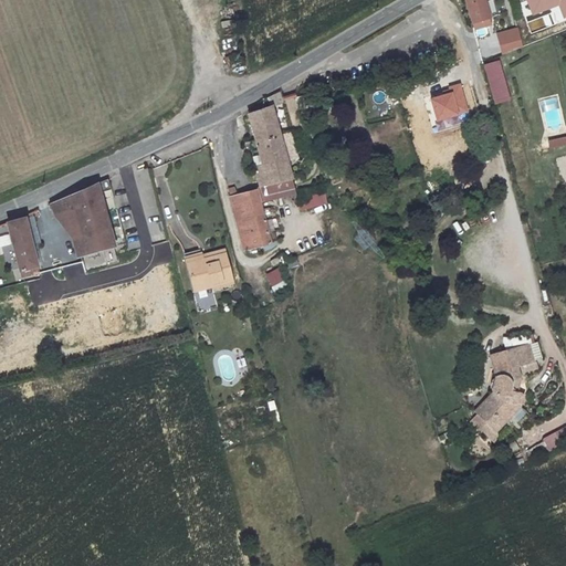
[(489,23),(488,18),(483,0),(465,0),(474,28),(489,23)]
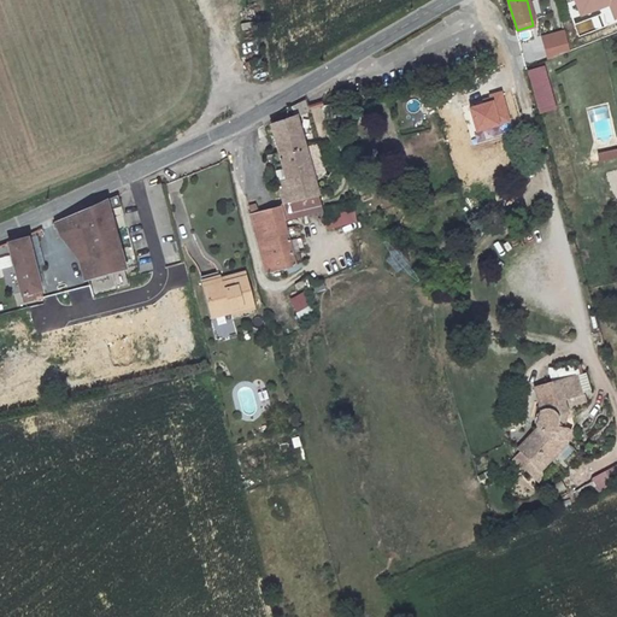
[(540,35),(545,58),(569,52),(563,29),(540,35)]
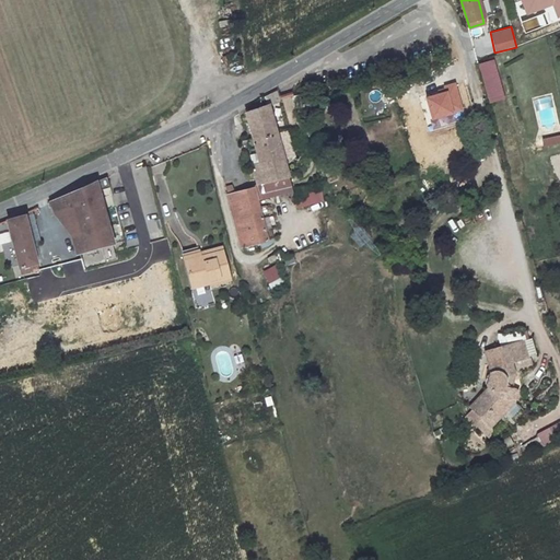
[(483,78),(489,76),(487,67),(480,68),(483,78)]
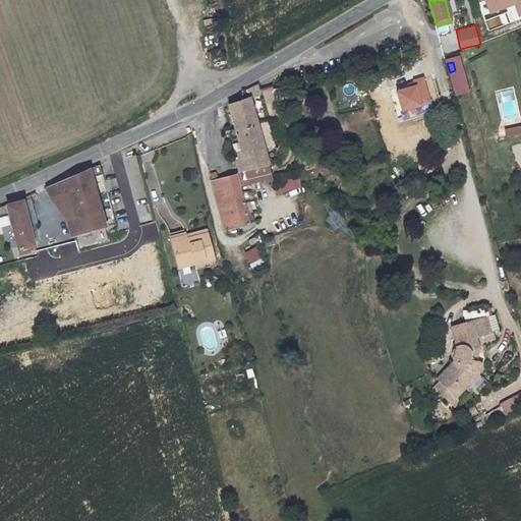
[(465,92),(459,70),(449,73),(456,95),(465,92)]
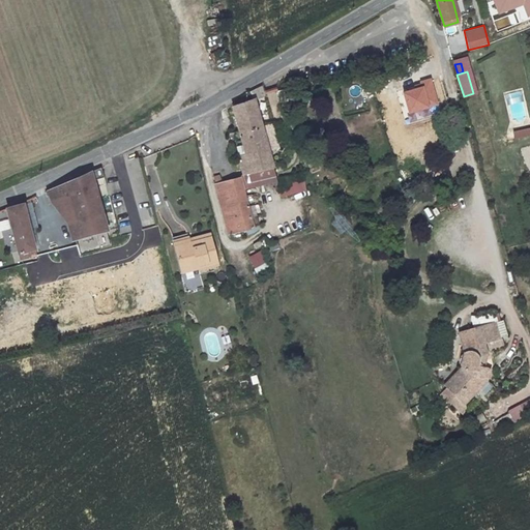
[(214,183),(228,235),(254,229),(242,189),(271,182),(276,181),(269,156),(278,149),(271,124),(262,127),(255,100),(265,95),(262,86),(249,92),(254,99),(233,107),(240,134),(234,135),(243,174),(239,177),(221,182),(214,183)]
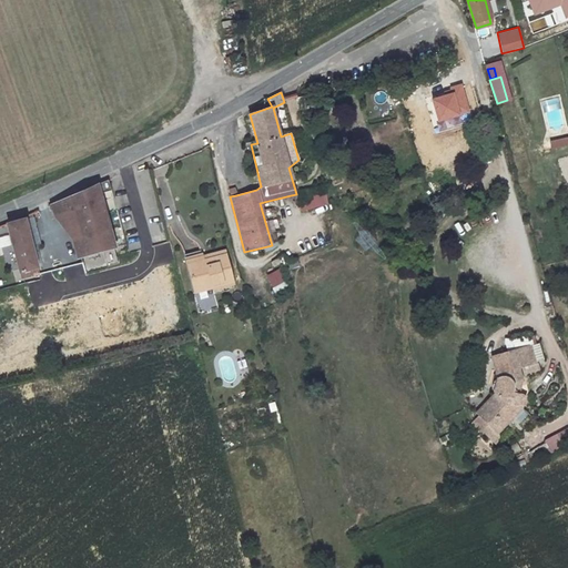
[(362,114),(353,119),(359,131),(368,127),(362,114)]
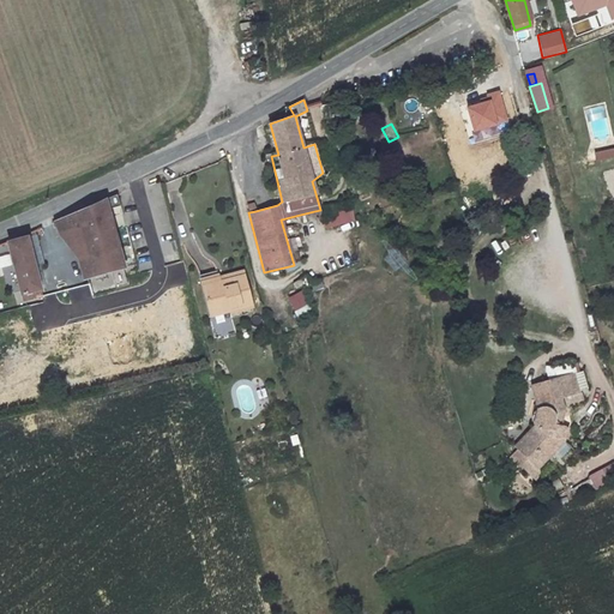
[(613,156),(613,148),(587,155),(589,162),(613,156)]
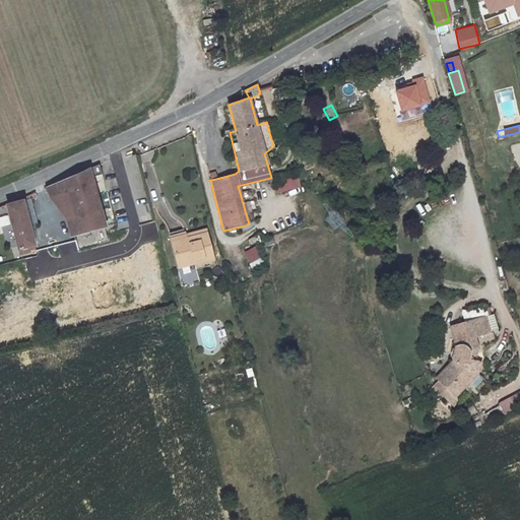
[(71,236),(105,226),(89,169),(46,188),(51,199),(67,192),(71,208),(61,211),(66,218),(71,236)]
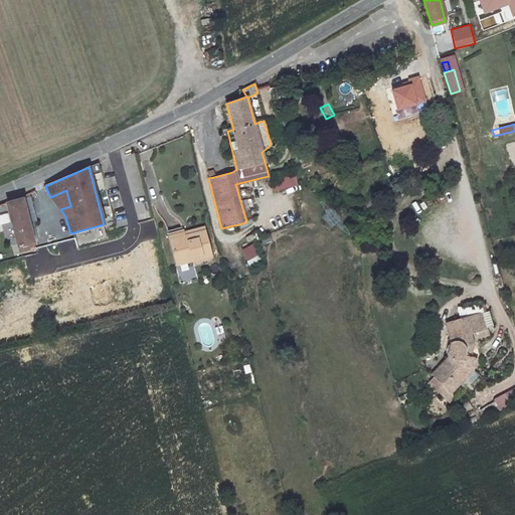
[(294,172),(270,179),(271,183),(274,192),(298,185),(294,172)]
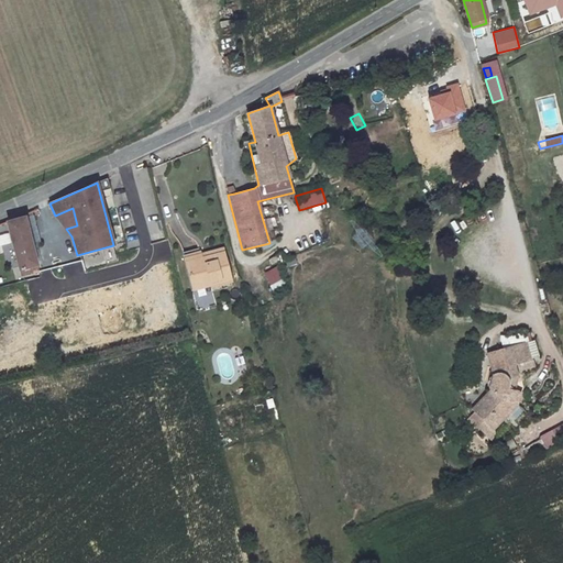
[(66,229),(77,225),(73,208),(55,216),(66,229)]
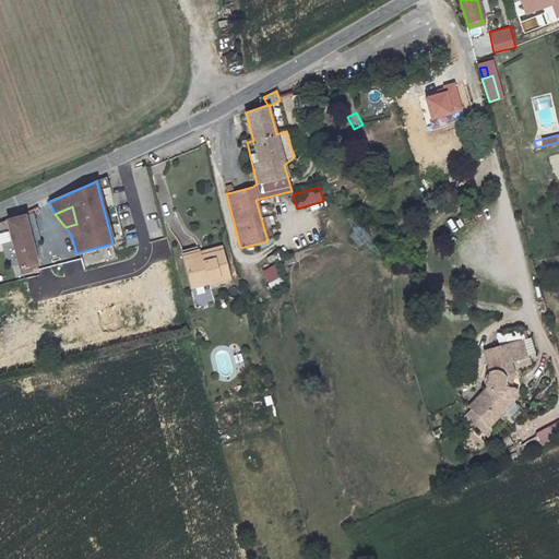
[(39,239),(32,210),(24,213),(24,215),(37,263),(40,262),(35,240),(39,239)]
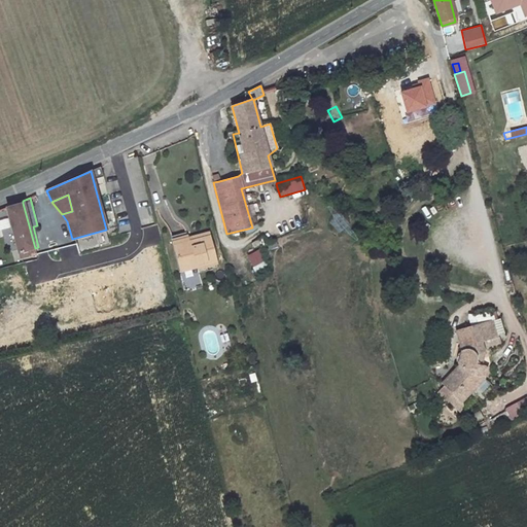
[(35,248),(23,203),(6,208),(20,258),(33,254),(35,251),(36,251),(35,248)]
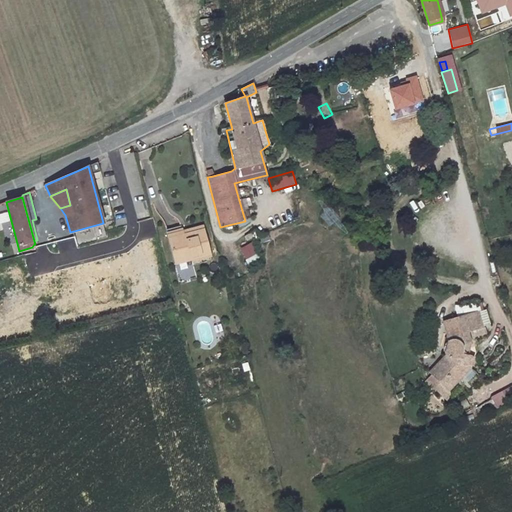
[(182,231),(181,226),(166,229),(168,235),(182,231)]
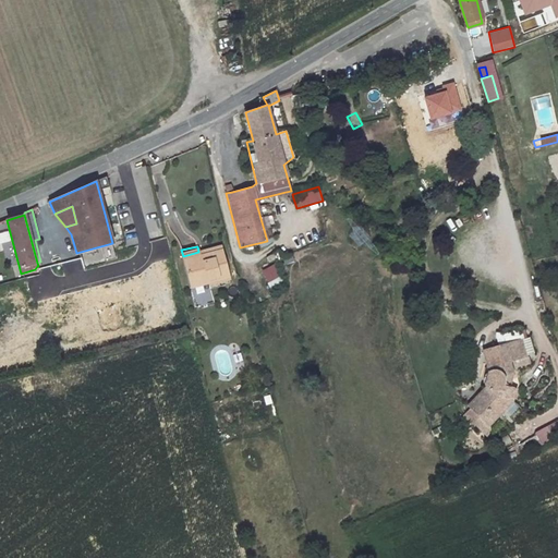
[(199,256),(221,250),(220,246),(198,252),(199,256)]
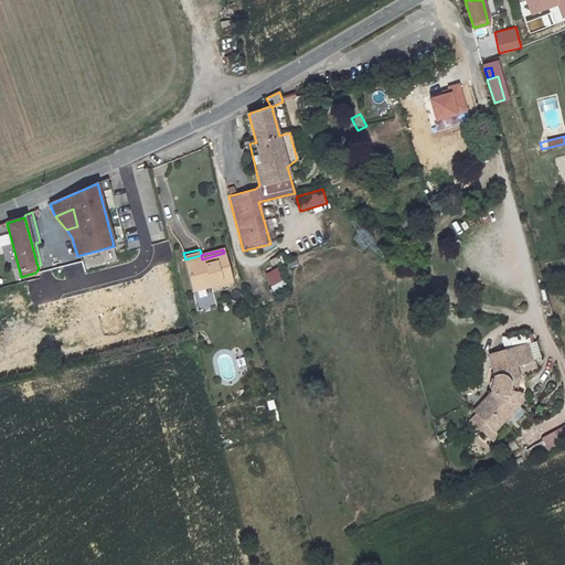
[(232,281),(224,253),(202,259),(201,255),(185,259),(193,290),(211,286),(212,287),(232,281)]
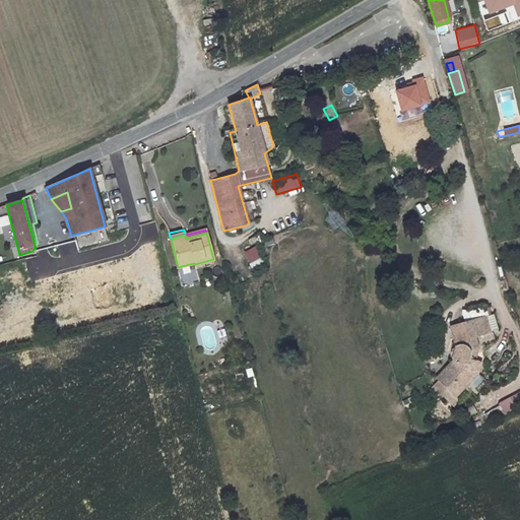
[(262,239),(265,247),(274,244),(271,236),(262,239)]
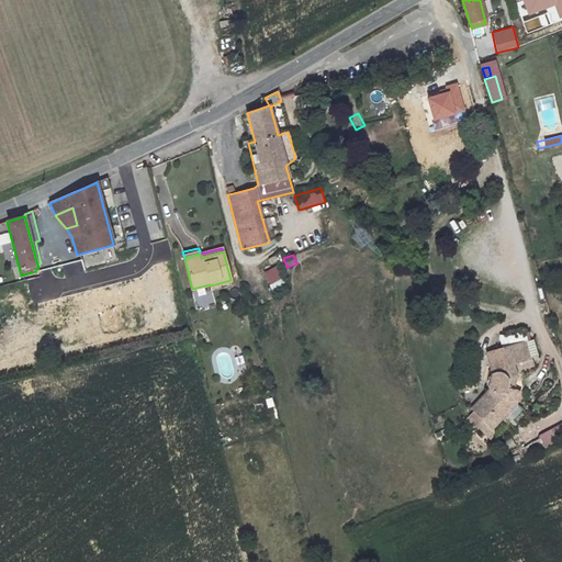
[(80,317),(69,274),(85,270),(81,259),(54,267),(38,271),(53,324),(80,317)]
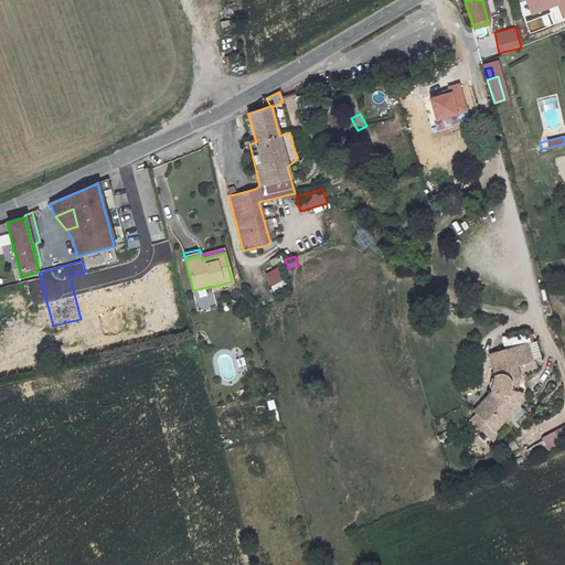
[(273,295),(289,288),(279,266),(264,274),(273,295)]
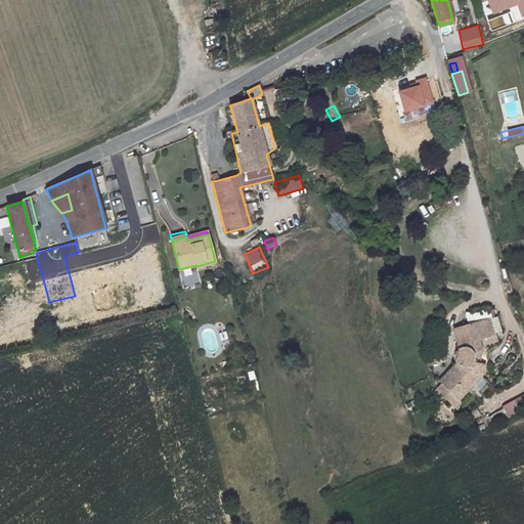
[(235,302),(242,319),(247,318),(242,300),(235,302)]
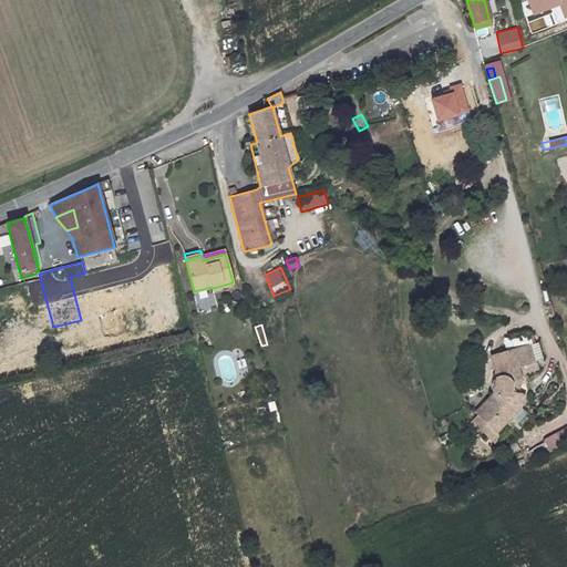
[(512,381),(521,378),(517,368),(521,367),(522,371),(527,370),(528,371),(538,368),(536,360),(542,359),(537,343),(533,344),(529,334),(512,340),(504,338),(504,339),(507,351),(492,356),(494,368),(498,367),(501,375),(497,377),(493,392),(494,393),(486,402),(488,404),(478,414),(496,432),(512,416),(509,414),(513,411),(515,413),(521,408),(524,395),(517,393),(516,393),(513,389),(513,387),(513,383),(512,381)]
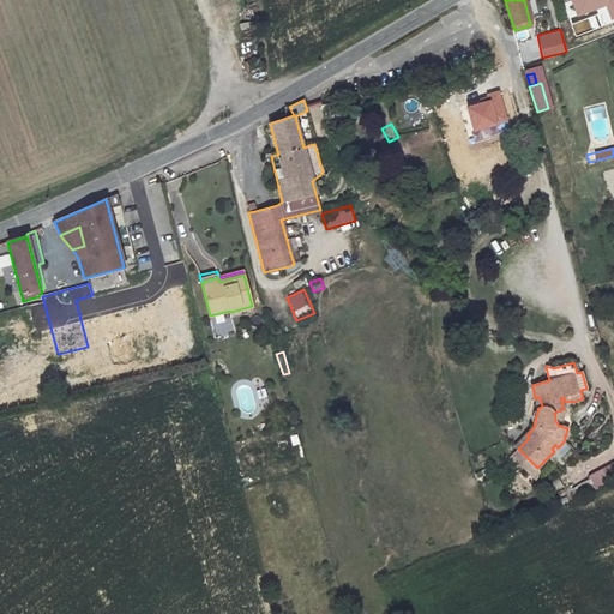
[(560,426),(564,409),(554,413),(555,415),(555,419),(555,421),(559,426),(560,426)]
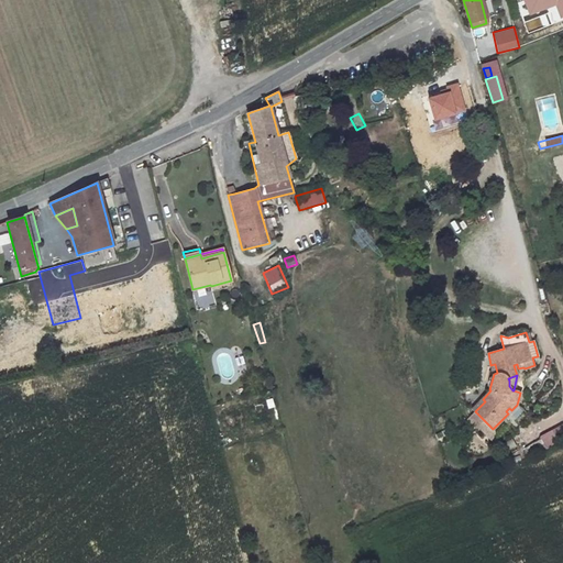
[(475,411),(485,401),(483,399),(473,409),(475,411)]
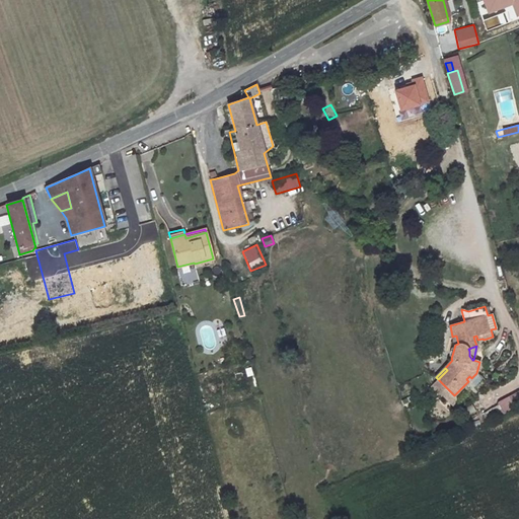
[(453,404),(454,395),(438,379),(433,384),(453,404)]
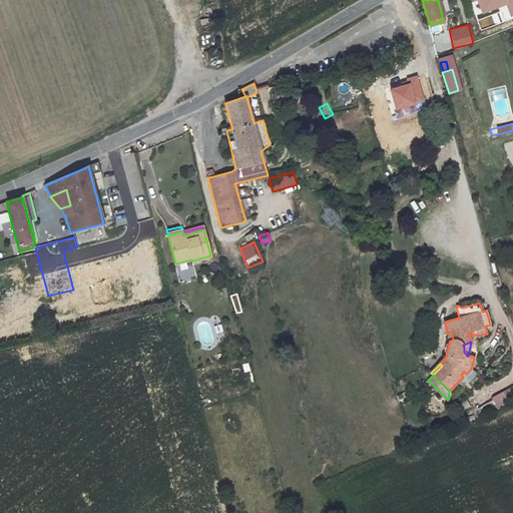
[(512,401),(512,386),(502,392),(509,404),(512,401)]
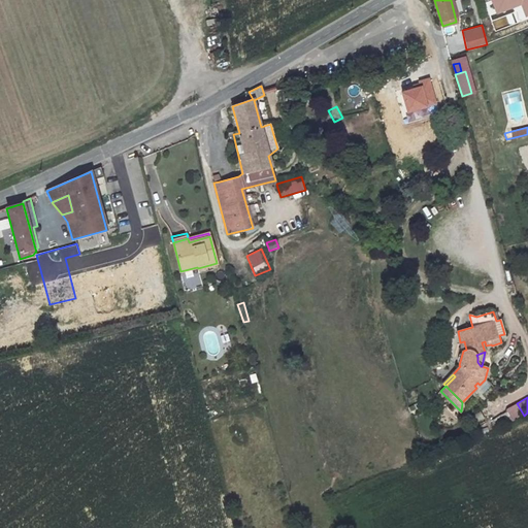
[(480,410),(470,416),(473,422),(483,418),(480,410)]
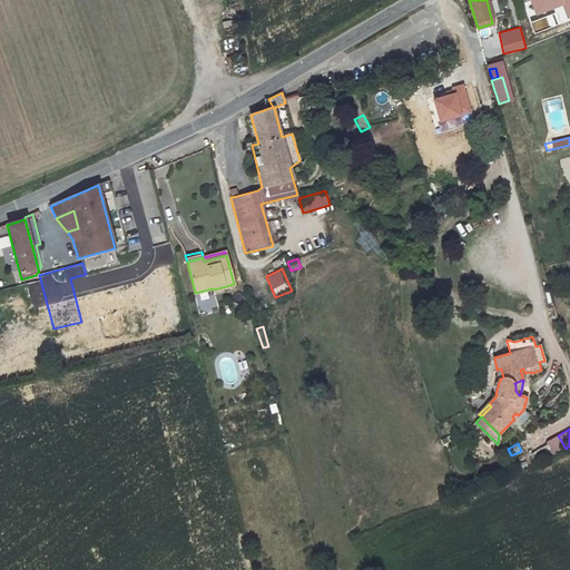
[(552,455),(550,448),(541,452),(546,458),(552,455)]
